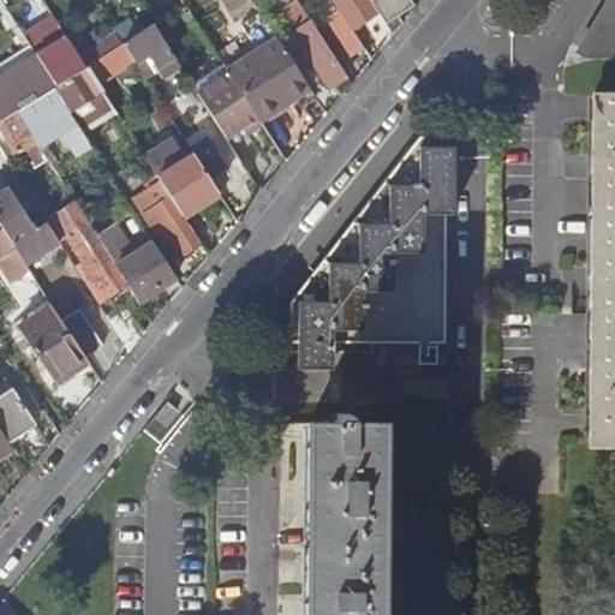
[(344,93),(351,84),(297,0),(294,0),(279,11),(329,89),(338,84),(344,93)]
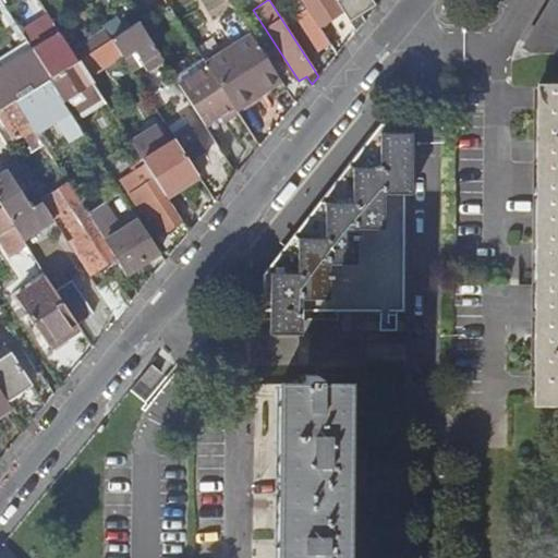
[(322,55),(334,48),(318,25),(302,0),(292,0),(300,12),(296,14),(322,55)]
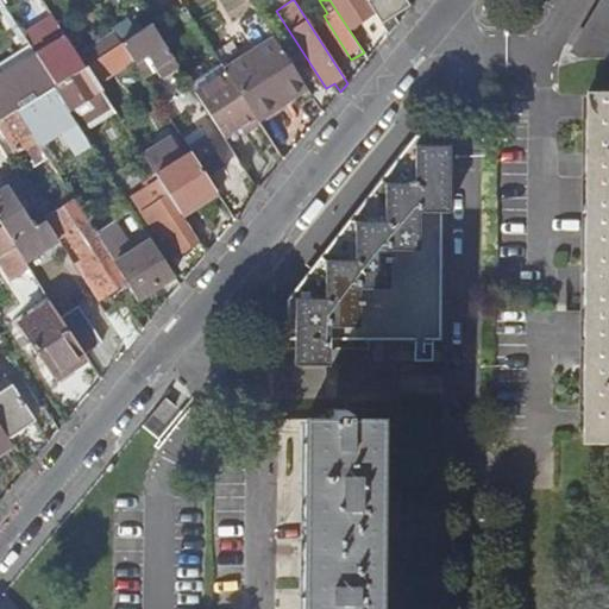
[(330,0),(347,27),(374,11),(366,0),(330,0)]
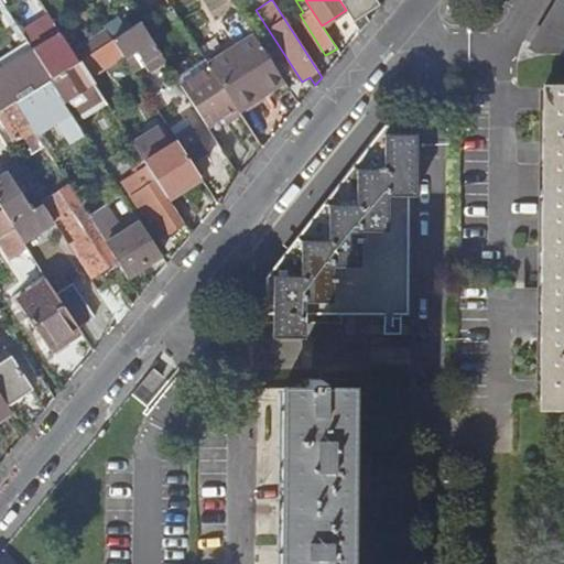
[(360,32),(368,21),(364,13),(379,4),(376,0),(339,0),(346,10),(360,32)]
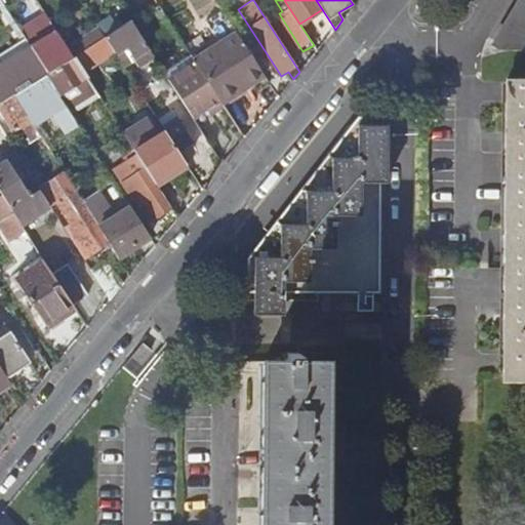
[(524,0),(513,0),(488,40),(498,51),(524,51),(524,0)]
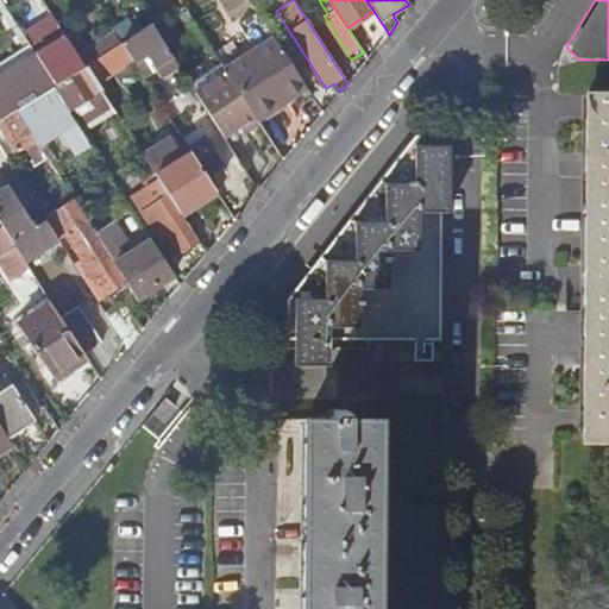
[(25,36),(36,54),(56,85),(85,67),(54,19),(25,36)]
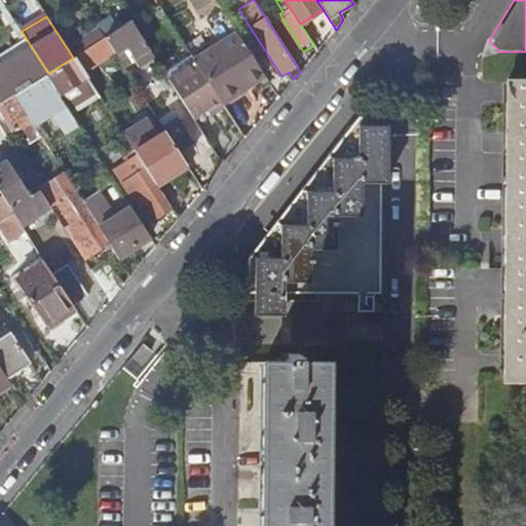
[(97,28),(104,38),(106,37),(117,30),(110,20),(97,28)]
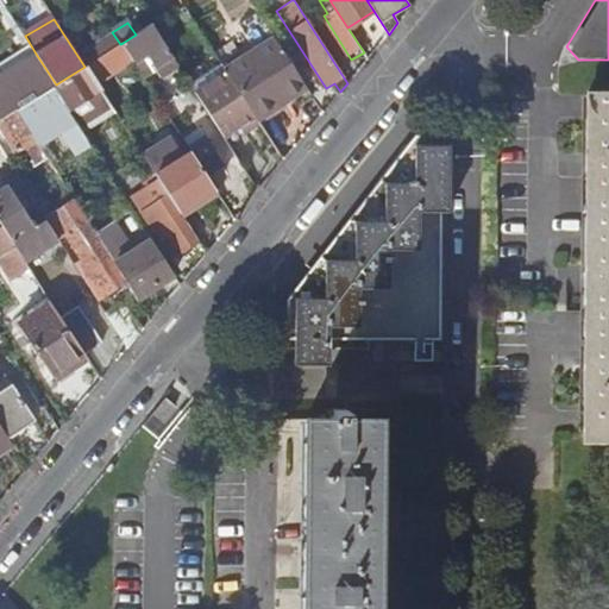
[(123,43),(133,60),(140,70),(152,63),(167,85),(183,75),(152,24),(136,35),(123,43)]
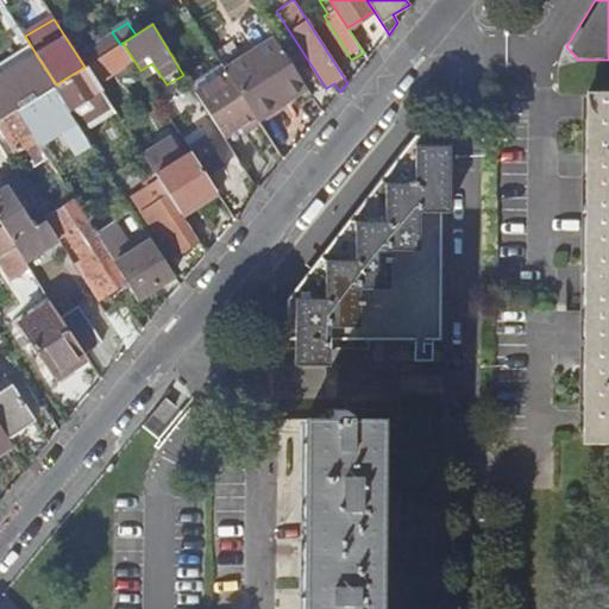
[(257,120),(308,87),(276,38),(256,51),(225,70),(227,74),(257,120)]
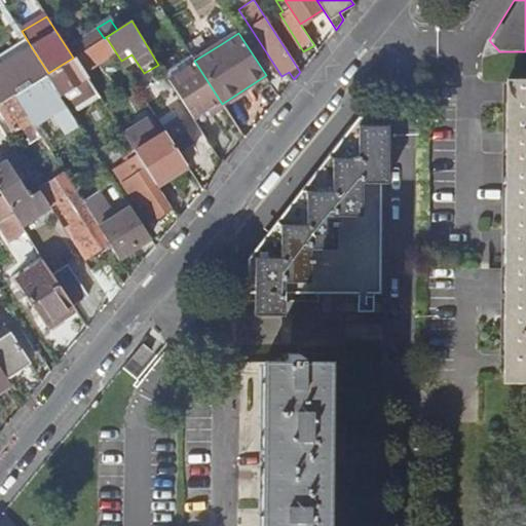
[(106,37),(104,38),(74,57),(83,70),(115,51),(106,37)]
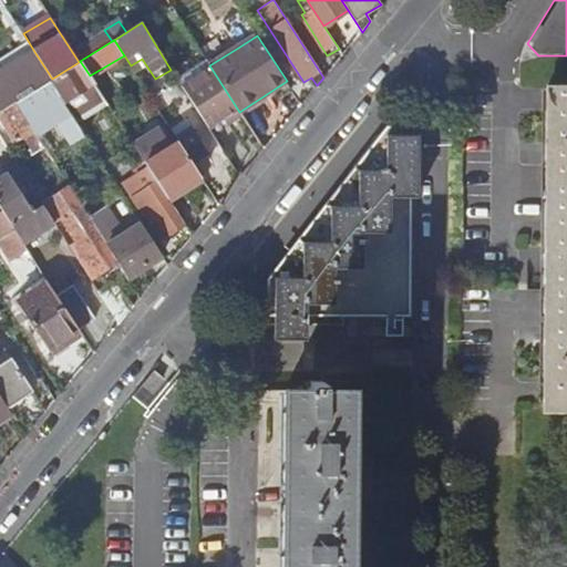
[(236,43),(206,61),(209,65),(238,48),(236,43)]
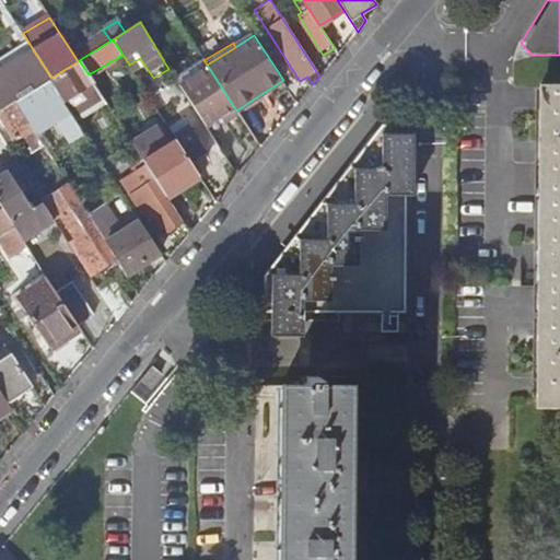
[(68,109),(70,112),(78,107),(71,96),(86,85),(92,94),(98,90),(89,74),(79,60),(78,61),(51,78),(49,80),(68,109)]
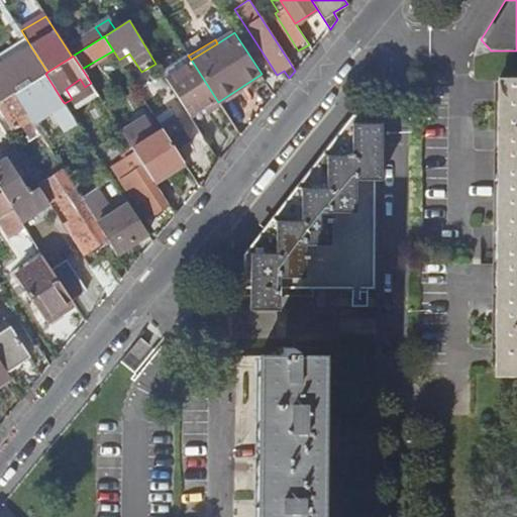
[(162,73),(166,79),(193,63),(191,60),(188,56),(162,73)]
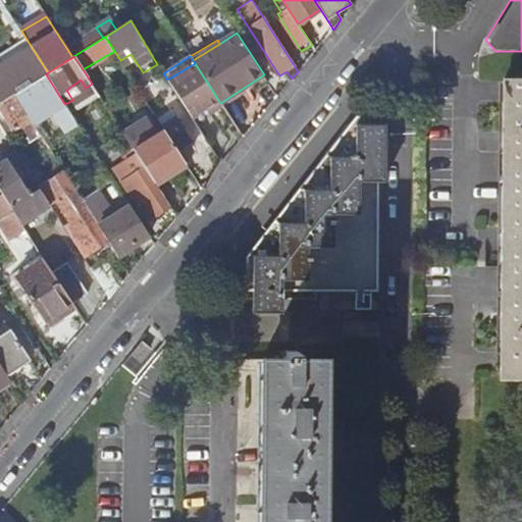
[(209,115),(222,107),(220,103),(195,63),(167,80),(192,118),(206,109),(209,115)]
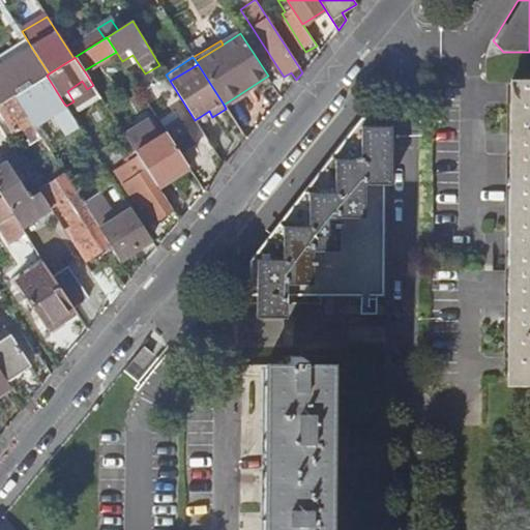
[(47,76),(15,96),(45,143),(63,131),(59,125),(52,123),(46,127),(40,119),(64,104),(47,76)]
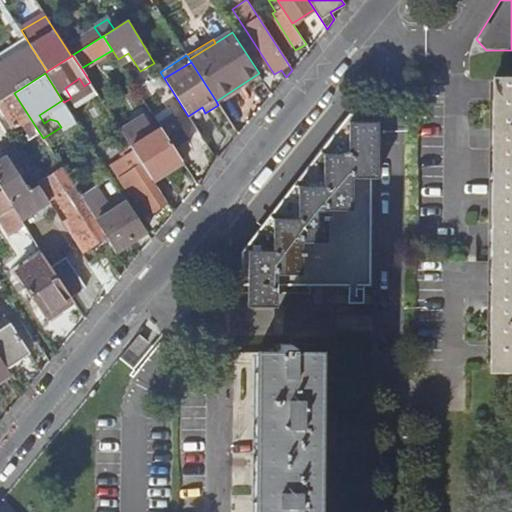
[(218,105),(261,78),(259,73),(216,101),(218,105)]
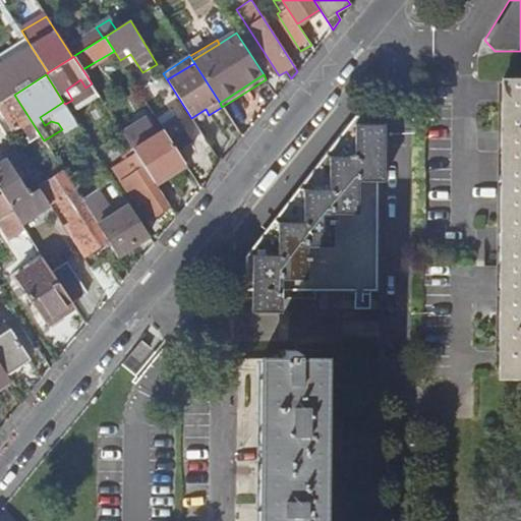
[(520,79),(501,79),(501,81),(500,82),(502,82),(500,266),(499,367),(498,367),(498,369),(520,368),(520,79)]
